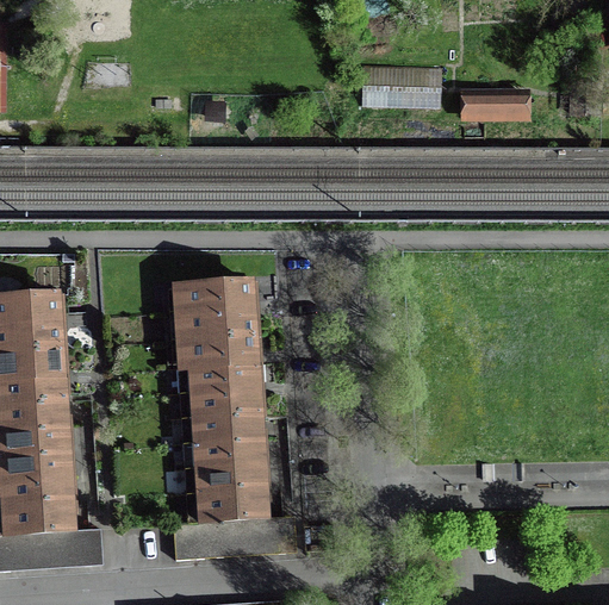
[(359,104),(440,105),(441,64),(360,63),(359,104)]
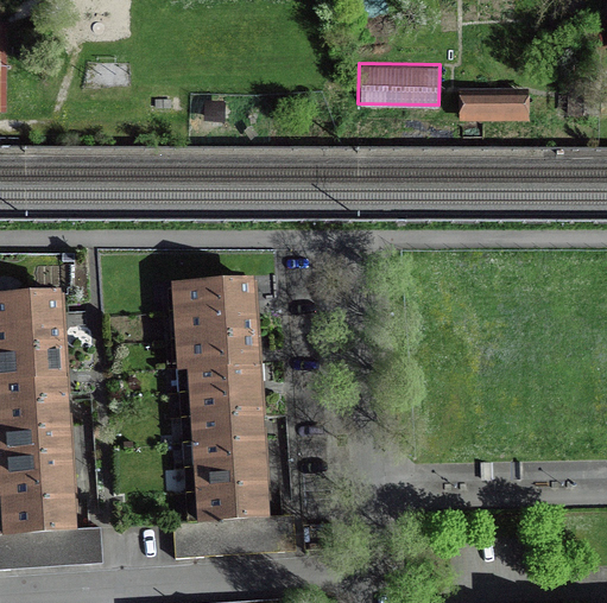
[(594,83),(569,83),(568,113),(593,114),(594,83)]
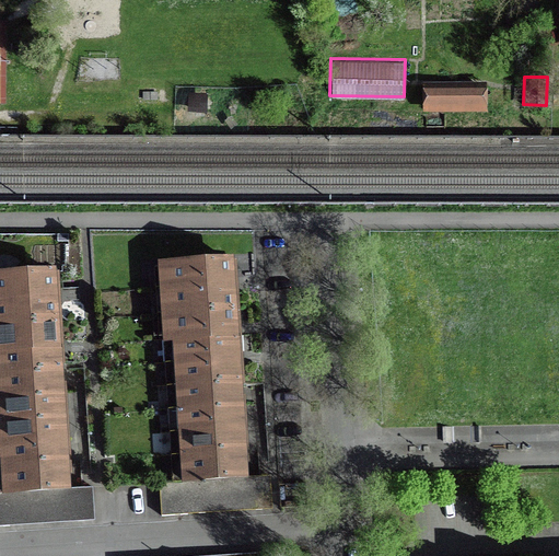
[(426,107),(482,107),(482,81),(426,82),(426,107)]
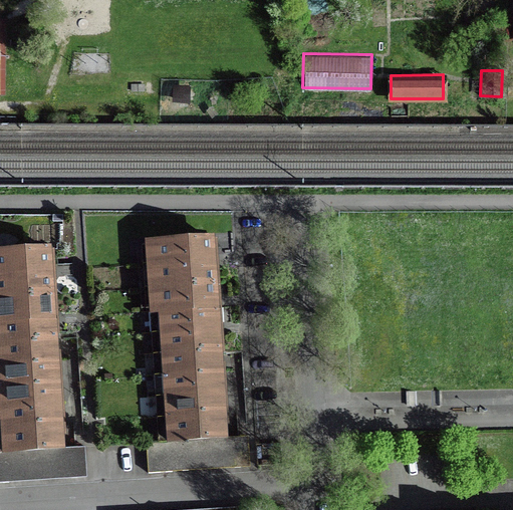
[(172,100),(190,101),(190,83),(172,83),(172,100)]
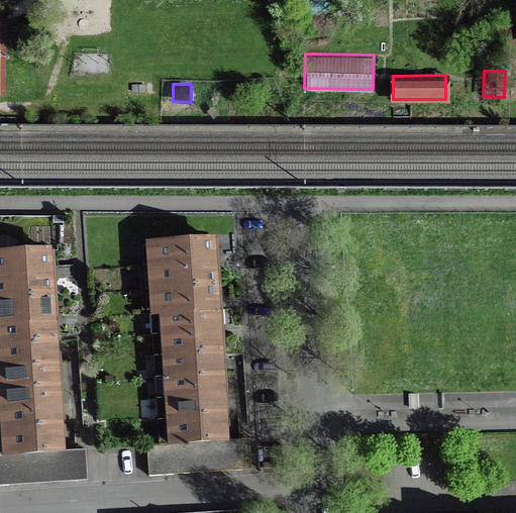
[(222,317),(221,294),(219,271),(218,249),(217,233),(145,238),(157,417),(166,417),(168,441),(168,444),(230,440),(230,436),(229,426),(228,405),(227,384),(225,361),(224,337),(222,317)]
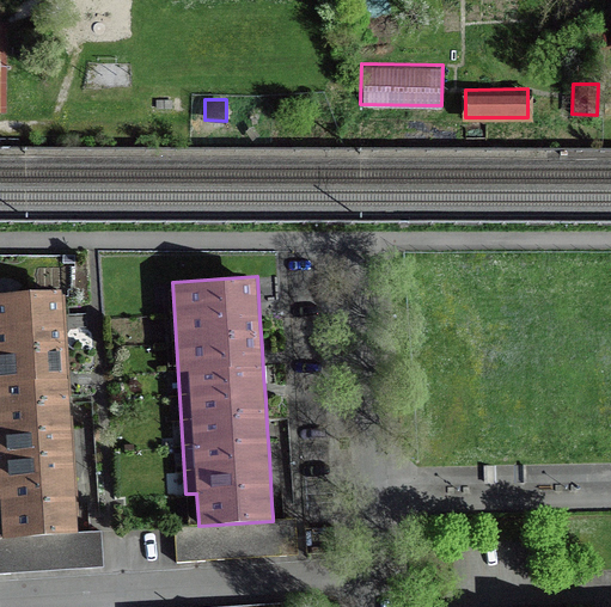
[(0,535),(1,535),(1,539),(77,534),(77,528),(75,519),(75,513),(78,513),(77,492),(75,466),(73,440),(72,414),(71,386),(68,360),(67,333),(66,307),(65,292),(62,292),(61,289),(0,293),(0,535)]
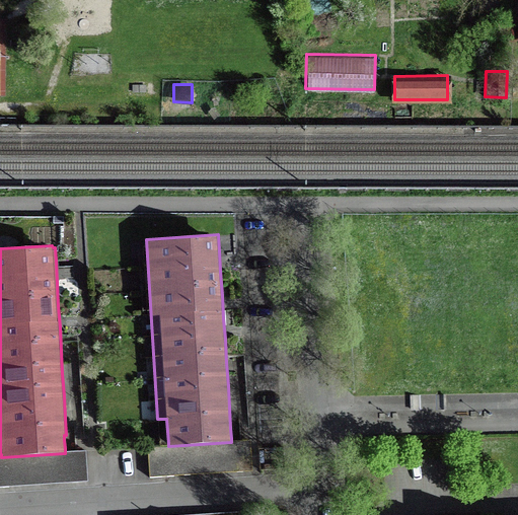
[(231,442),(168,446),(170,474),(250,468),(248,437),(231,438),(231,442)]
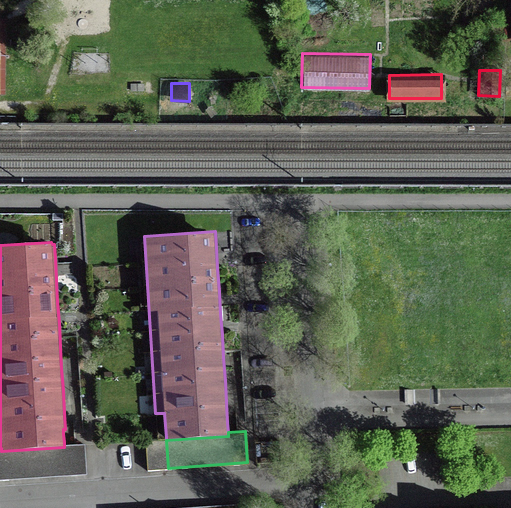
[(146,469),(168,468),(166,440),(166,437),(144,439),(146,469)]
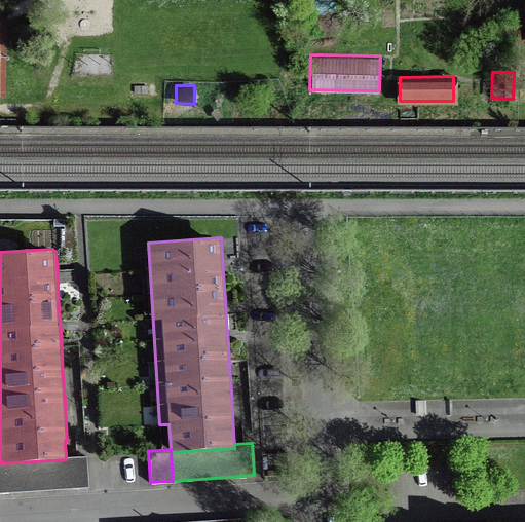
[(66,459),(1,463),(3,491),(88,486),(86,453),(66,454),(66,459)]
